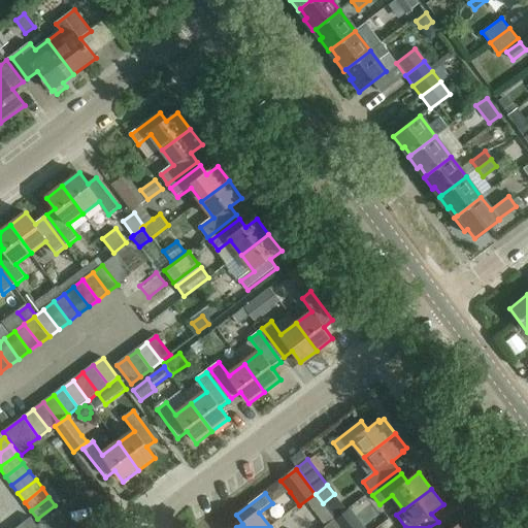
[(335,519),(342,527),(362,527),(349,509),(335,519)]
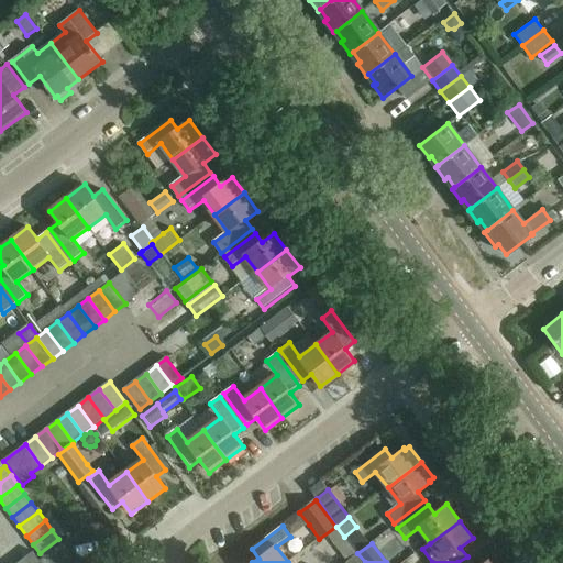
[(62,544),(40,561),(41,562),(61,562),(70,556),(62,544)]
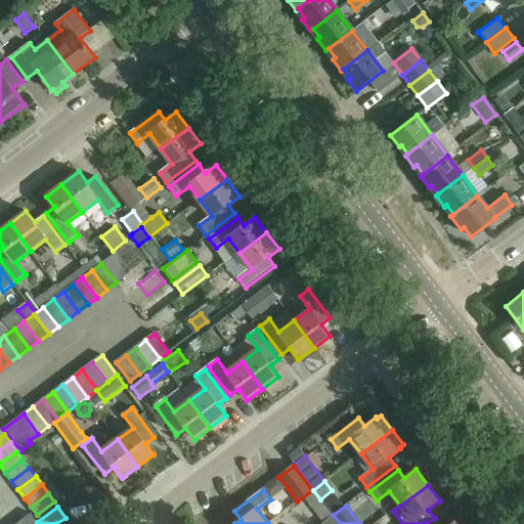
[(38,523),(37,522),(31,514),(18,522),(19,523),(38,523)]
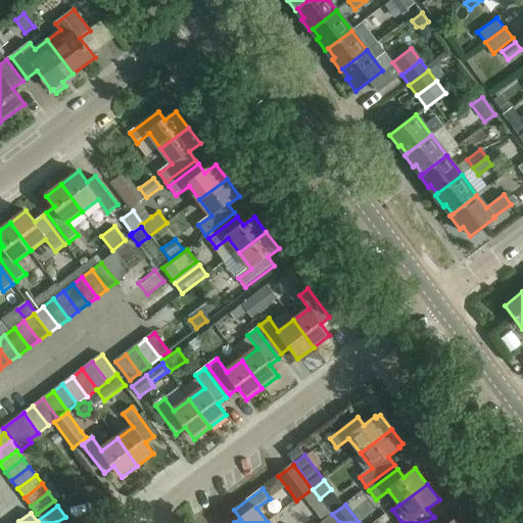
[(337,522),(331,514),(321,522),(320,522),(337,522)]
